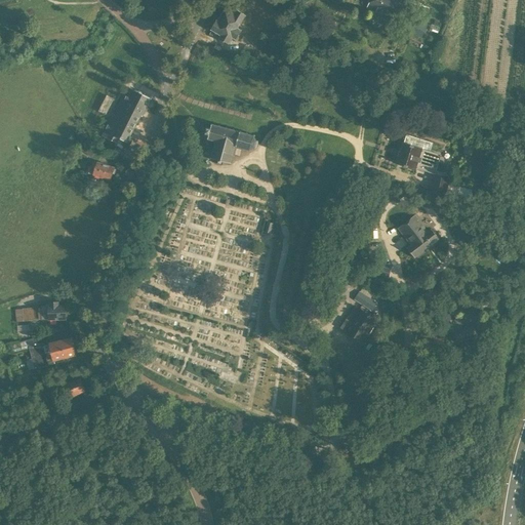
[(369,0),(366,8),(392,19),(400,0),(369,0)]
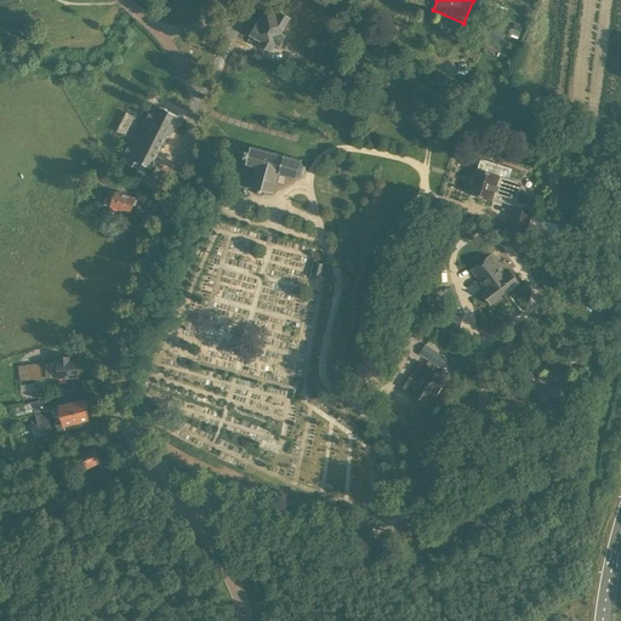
[(260,46),(269,52),(274,44),(279,47),(285,36),(281,34),(291,18),(280,12),(277,17),(266,11),(257,26),(256,24),(250,35),(262,43),(260,46)]
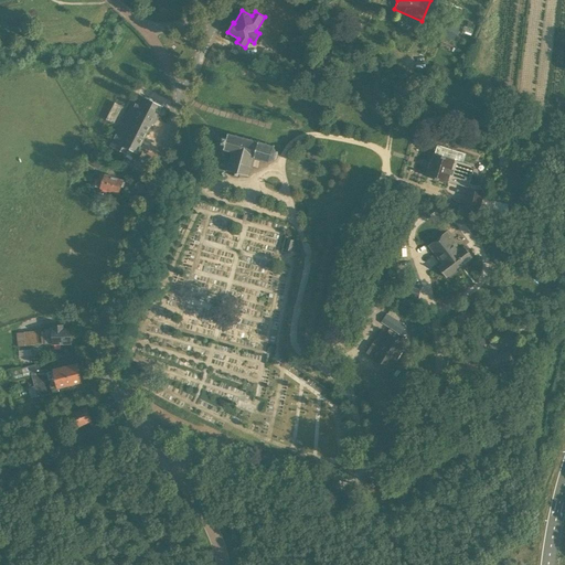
[(450,22),(444,38),(454,42),(460,27),(450,22)]
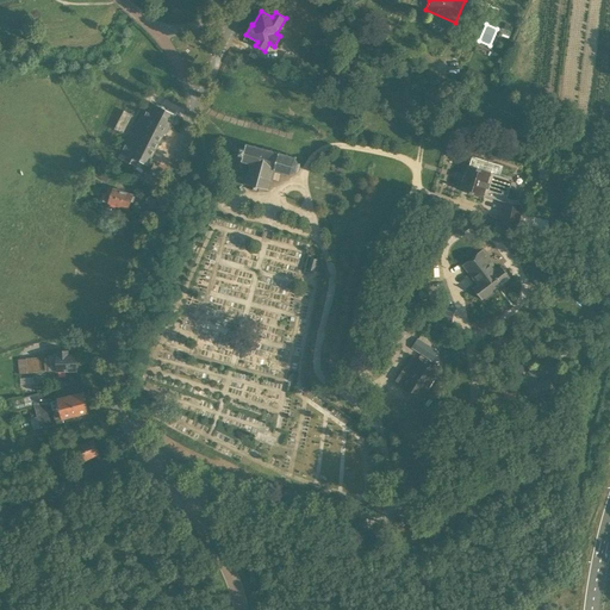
[(279,66),(297,74),(303,60),(285,53),(279,66)]
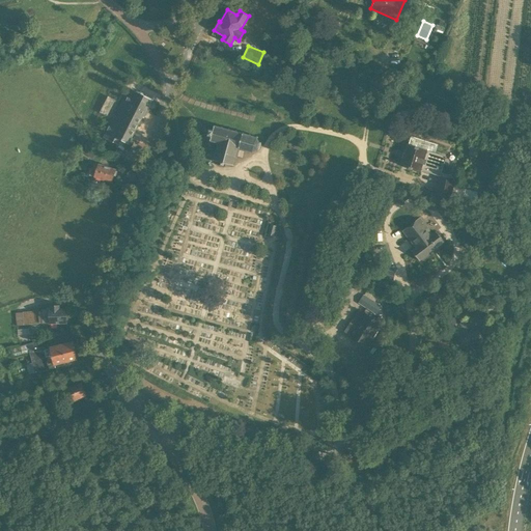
[(129,88),(104,137),(118,144),(116,148),(121,150),(122,149),(129,151),(132,145),(129,143),(142,116),(143,117),(147,111),(148,112),(154,101),(129,88)]
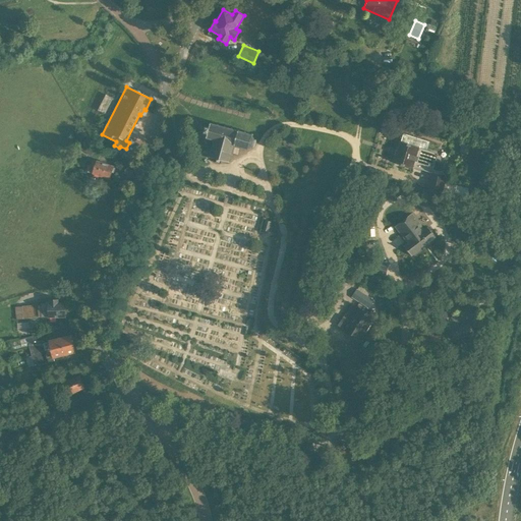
[(252,134),(251,133),(250,135),(245,133),(245,132),(244,131),(244,133),(238,131),(239,130),(237,129),(237,131),(232,129),(232,128),(231,128),(230,129),(225,128),(225,126),(224,126),(224,127),(218,126),(218,124),(217,124),(217,125),(211,124),(211,123),(210,123),(209,125),(209,127),(205,126),(204,132),(207,133),(206,136),(206,137),(207,138),(207,137),(213,139),(213,141),(214,141),(212,149),(210,148),(210,149),(212,150),(210,157),(208,157),(209,158),(210,158),(217,159),(216,162),(215,162),(215,163),(216,163),(220,164),(221,164),(221,161),(228,162),(229,164),(230,163),(229,162),(231,155),(232,155),(232,154),(231,154),(233,147),(241,149),(241,148),(246,149),(246,150),(248,150),(247,149),(251,147),(253,148),(253,147),(255,141),(255,139),(254,139),(251,136),(252,134)]
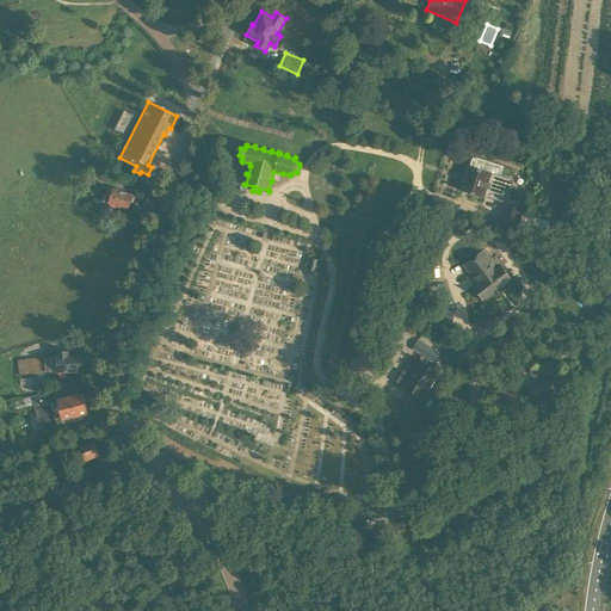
[(493,198),(507,203),(513,179),(501,176),(504,166),(474,158),(470,167),(468,166),(460,190),(485,198),(485,196),(493,198)]
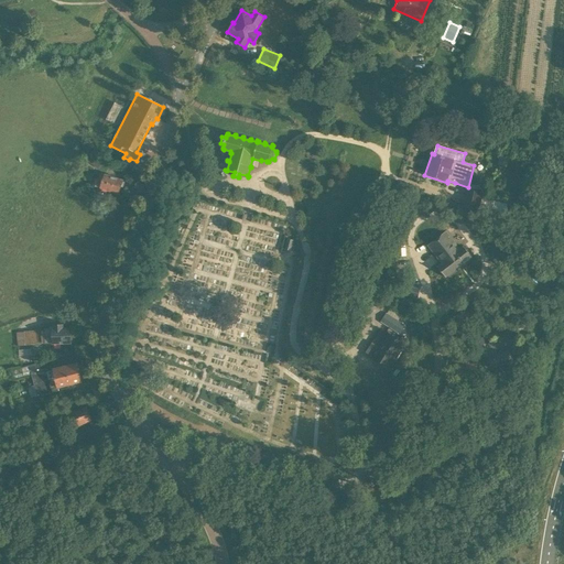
[(107,158),(95,150),(87,162),(99,170),(107,158)]
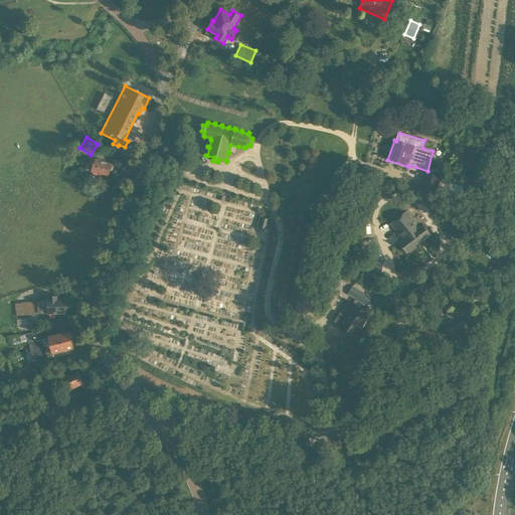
[(457,142),(455,150),(463,153),(465,145),(457,142)]
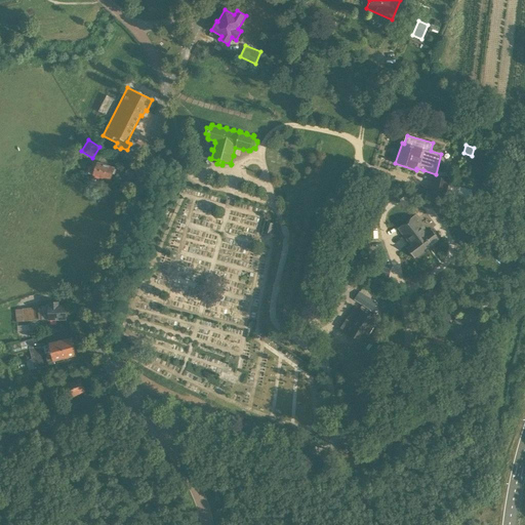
[(93,174),(110,180),(114,168),(93,161),(89,173),(93,174)]
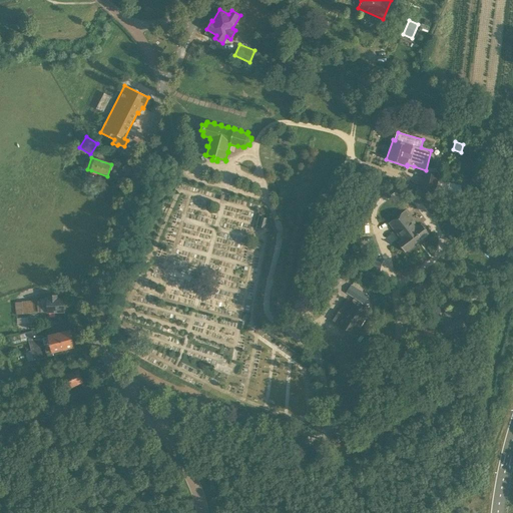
[(420,188),(459,198),(461,186),(438,180),(439,174),(424,171),(420,188)]
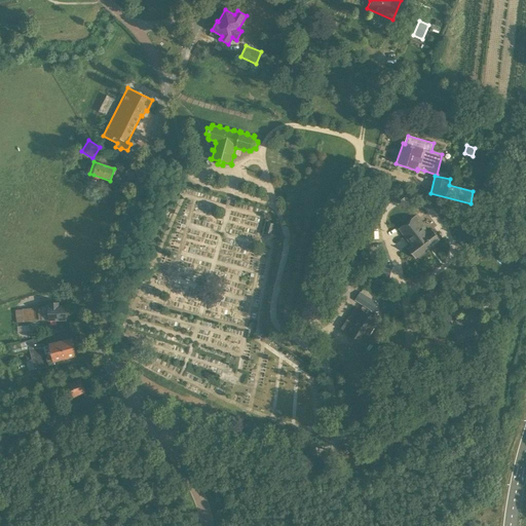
[(412,246),(407,249),(415,259),(440,239),(431,229),(428,232),(415,216),(399,229),(412,246)]
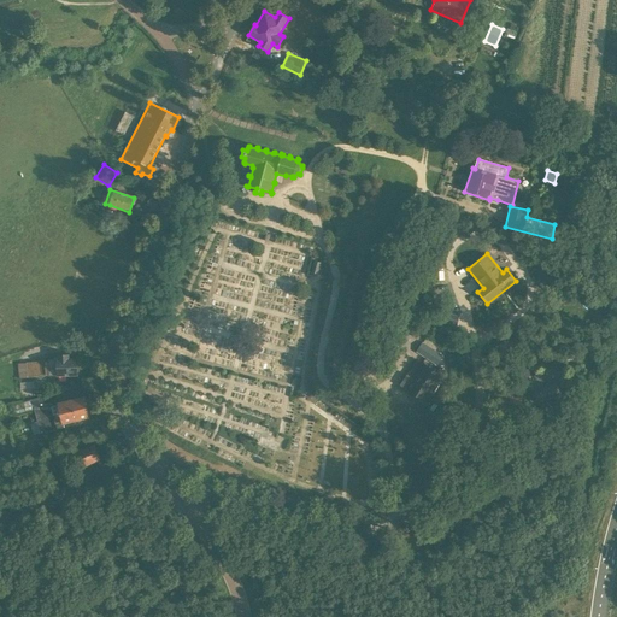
[(315,262),(311,272),(318,275),(322,275),(323,269),(321,268),(322,263),(315,262)]
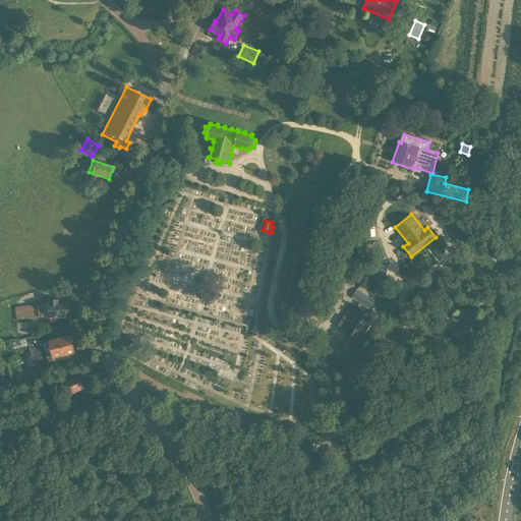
[(368,262),(366,271),(386,275),(388,267),(368,262)]
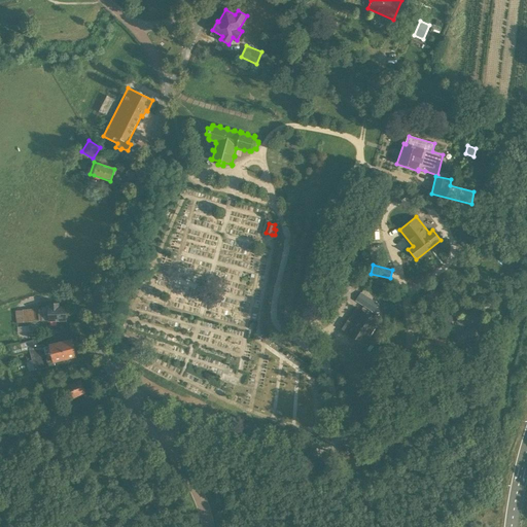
[(356,301),(374,312),(378,305),(361,293),(356,301)]
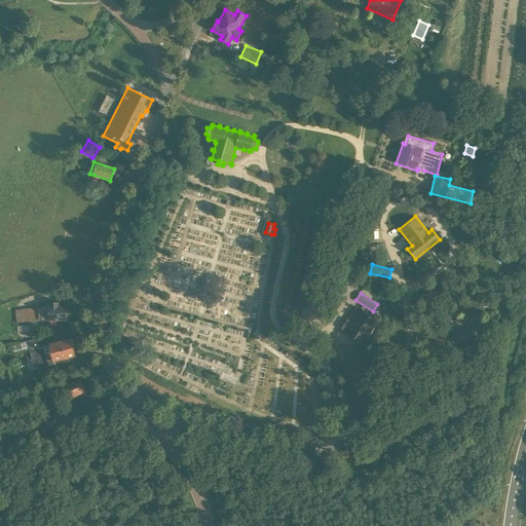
[(41,308),(23,309),(24,323),(49,321),(66,320),(66,317),(67,316),(67,313),(66,312),(65,305),(59,306),(59,303),(41,303),(41,308)]
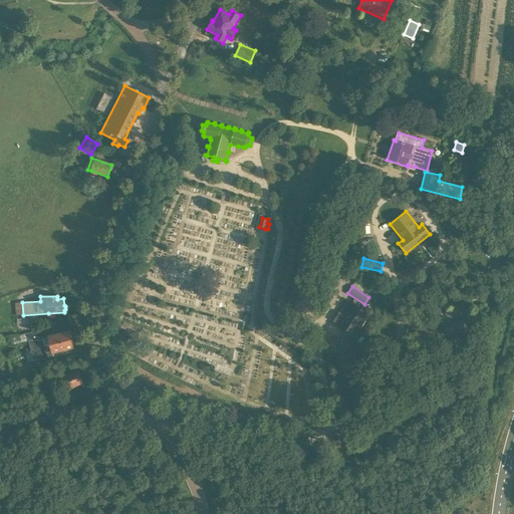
[(363,310),(351,303),(344,315),(339,312),(333,321),(355,335),(368,313),(363,310)]
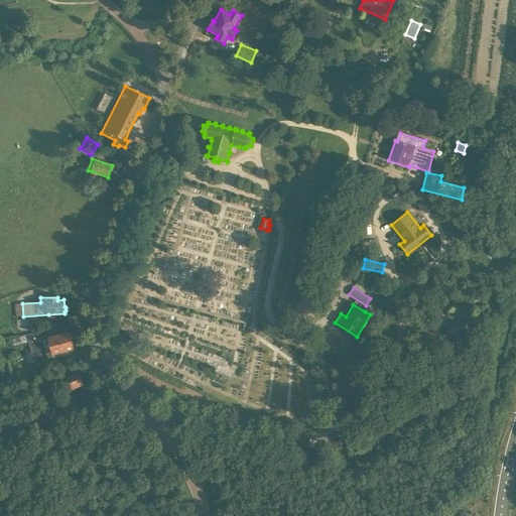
[(452,312),(443,314),(442,309),(435,310),(439,328),(446,327),(448,337),(469,332),(466,321),(454,325),(452,312)]
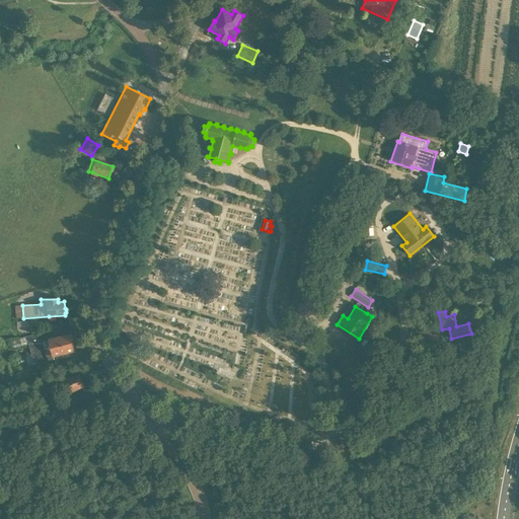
[(50,341),(44,342),(43,339),(28,342),(33,365),(49,361),(54,360),(54,356),(74,351),(74,349),(74,348),(74,346),(72,345),(72,342),(72,340),(72,338),(70,337),(70,335),(50,340),(50,341)]
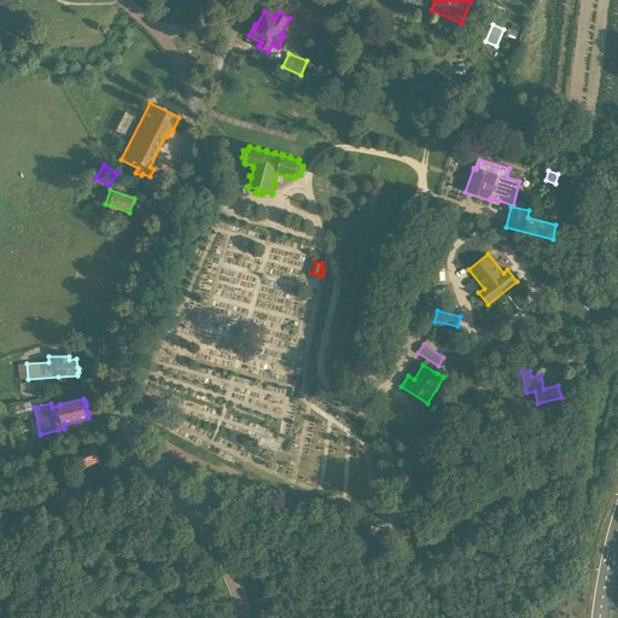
[(24,403),(13,406),(16,415),(25,413),(24,403)]
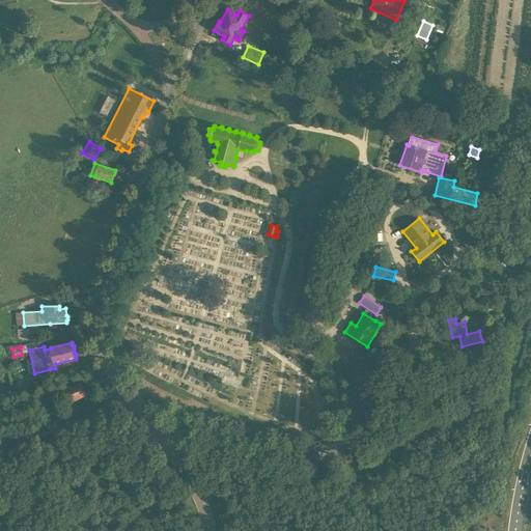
[(70,402),(86,396),(81,382),(59,391),(65,404),(70,403),(70,402)]
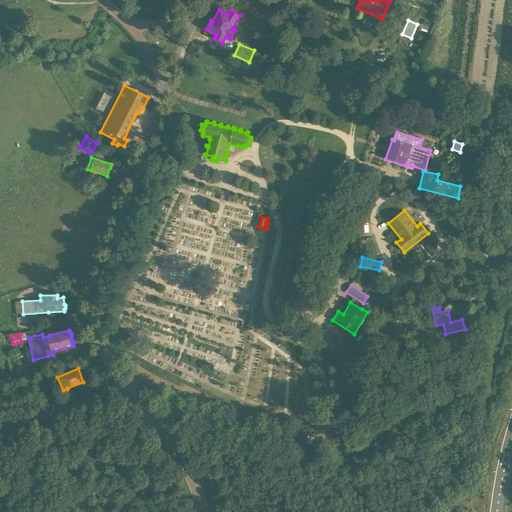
[(53,370),(39,376),(44,386),(51,383),(57,381),(53,370)]
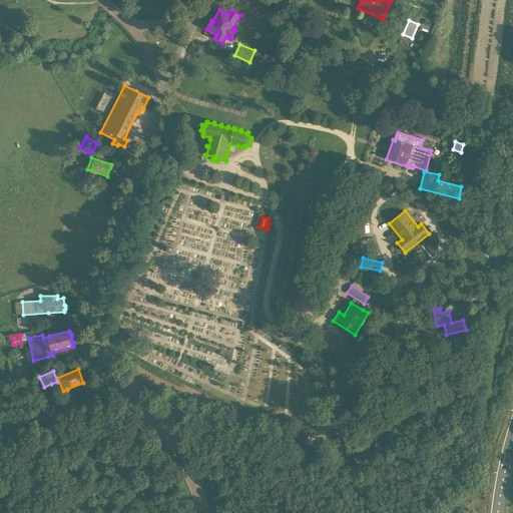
[(10,372),(1,375),(3,381),(12,378),(10,372)]
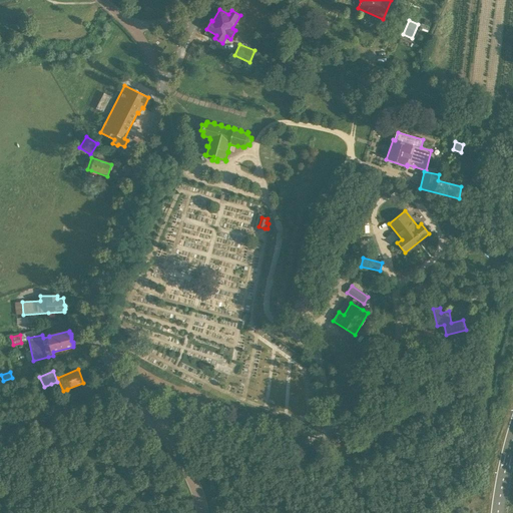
[(25,382),(19,384),(22,395),(28,393),(25,382)]
